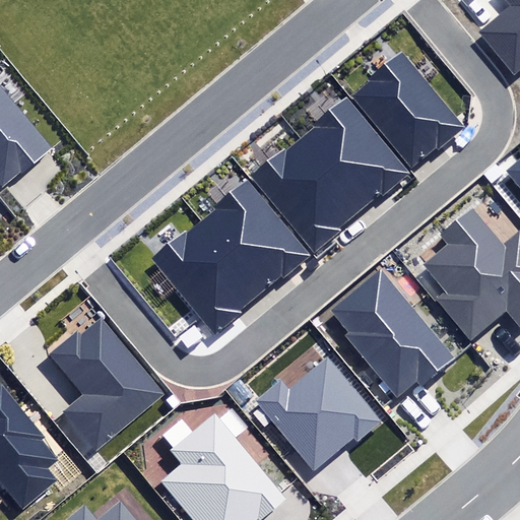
[(519,68),(519,0),(506,0),(511,6),(479,31),(514,73),(519,68)]
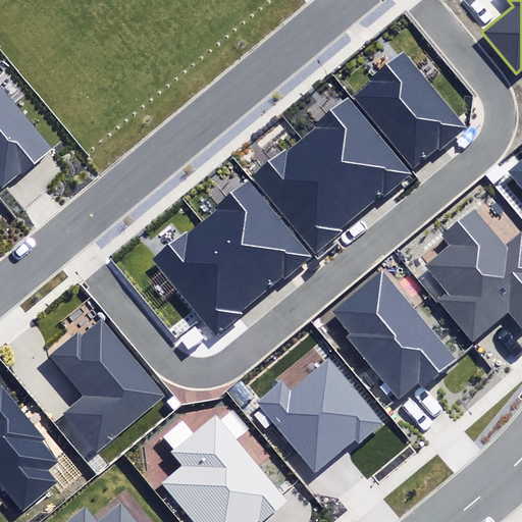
[(355,96),(414,168),(438,149),(440,152),(469,129),(404,51),(369,79),(372,82),(355,96)]
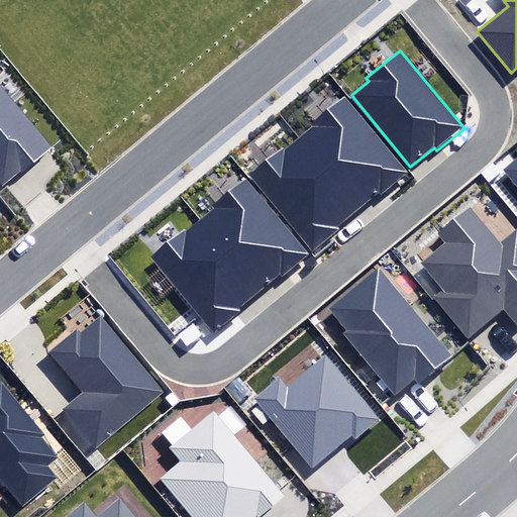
[(0,181),(4,187),(52,147),(0,86),(0,181)]
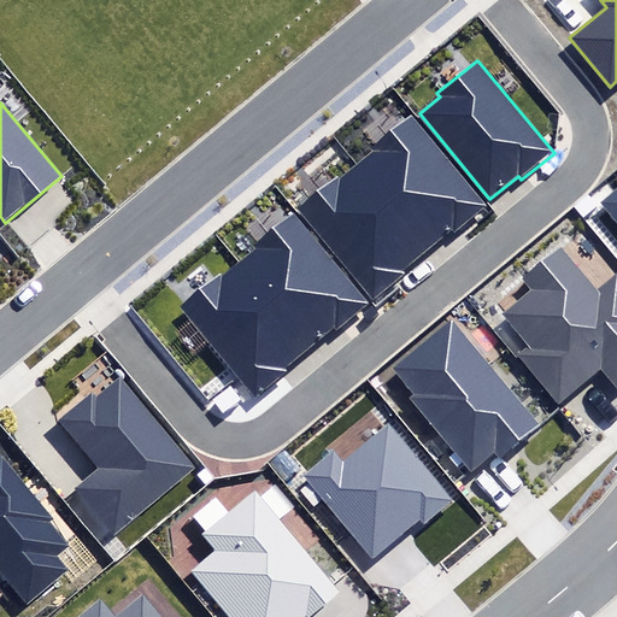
[(354,163),(430,254),(486,209),(411,117),(354,163)]
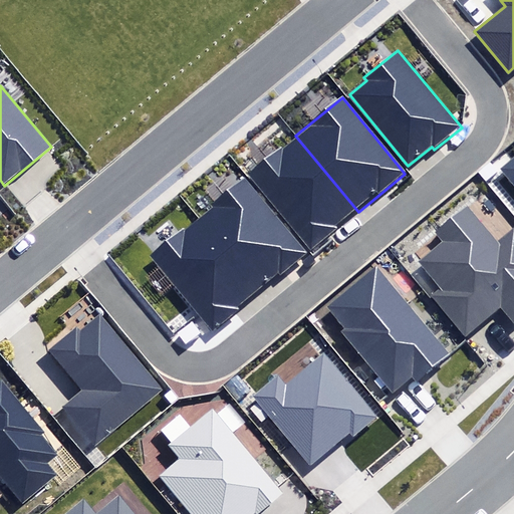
[(249,174),(311,250),(358,212),(295,136),(249,174)]
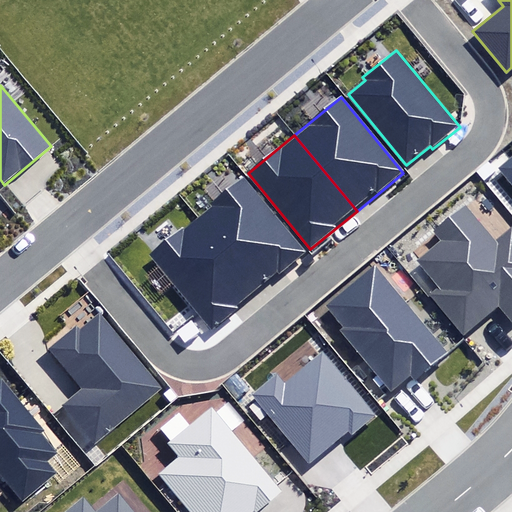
[(511,183),(511,157),(499,168),(511,183)]
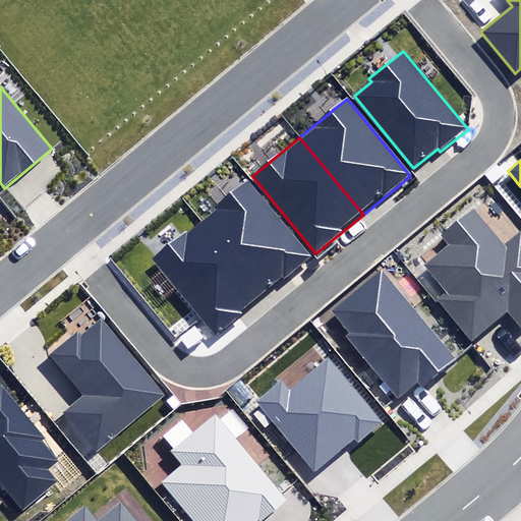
[(311,256),(248,180),(199,219),(263,296),(311,256)]
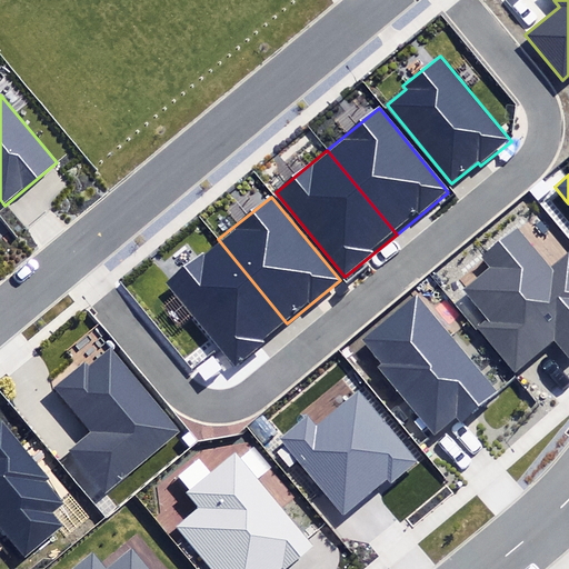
[(479,329),(515,370),(556,337),(568,352),(568,251),(550,267),(517,227),(480,258),(487,267),(461,288),(489,321),(479,329)]
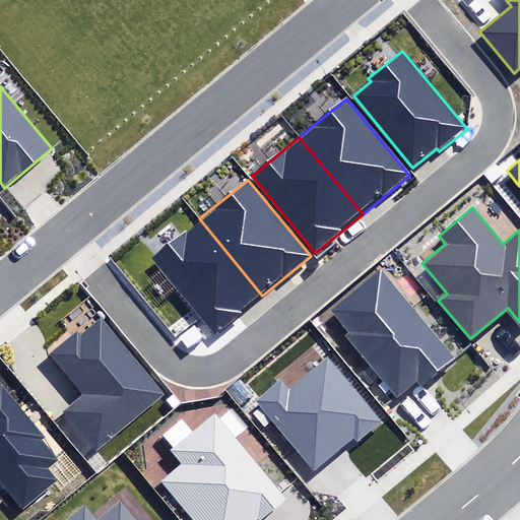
[(262,296),(199,218),(151,258),(214,334),(262,296)]
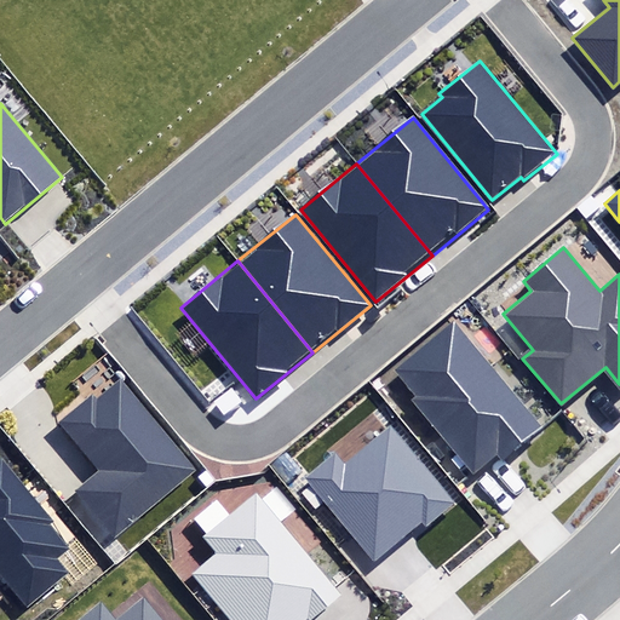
[(413,401),(474,474),(498,454),(504,461),(543,429),(453,322),(394,372),(417,397),(413,401)]
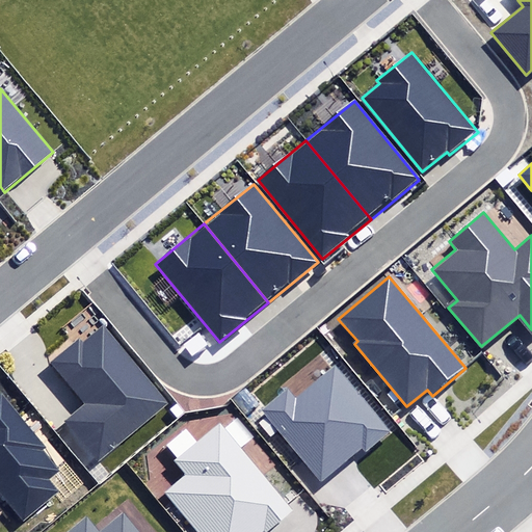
[(173,404),(106,323),(81,344),(78,340),(50,363),(84,404),(63,421),(98,464),(173,404)]
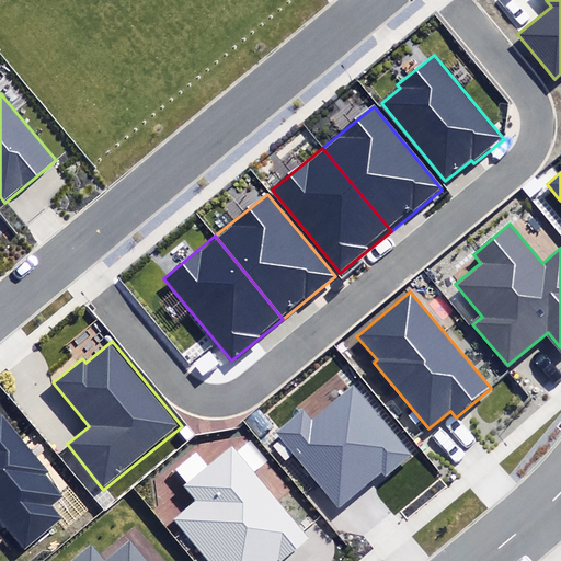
[(304,409),(275,432),(338,508),(382,472),(385,476),(410,456),(353,386),(312,419),(304,409)]
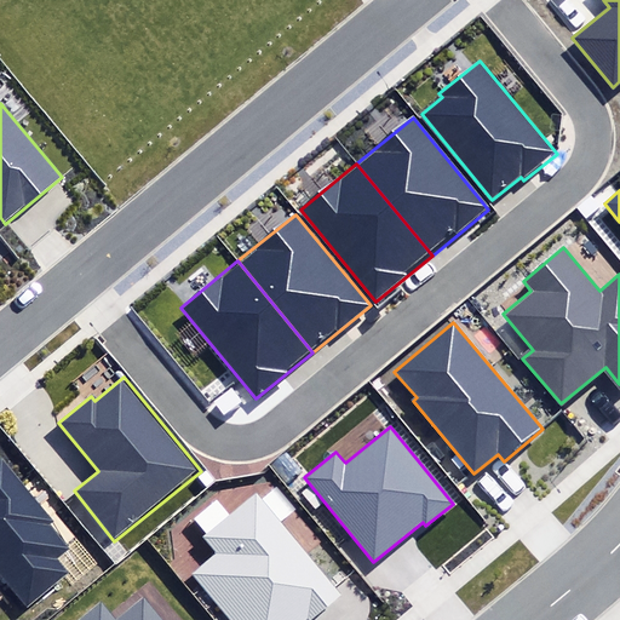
[(55,522),(3,459),(0,460),(0,567),(30,603),(68,573),(57,560),(73,547),(52,523),(55,522)]
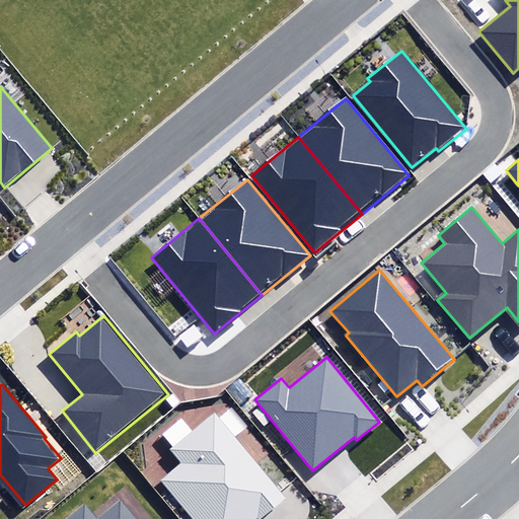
[(161,480),(193,518),(256,518),(257,518),(260,518),(286,499),(215,413),(171,449),(182,462),(161,480)]
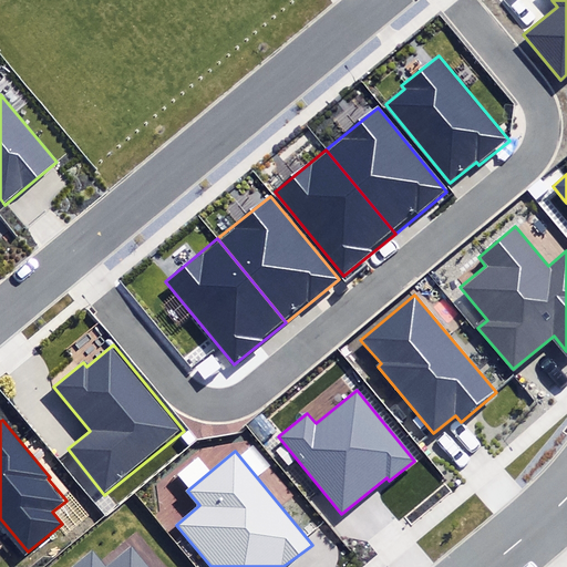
[(148,566),(132,547),(107,566),(104,566),(92,550),(71,566),(148,566)]
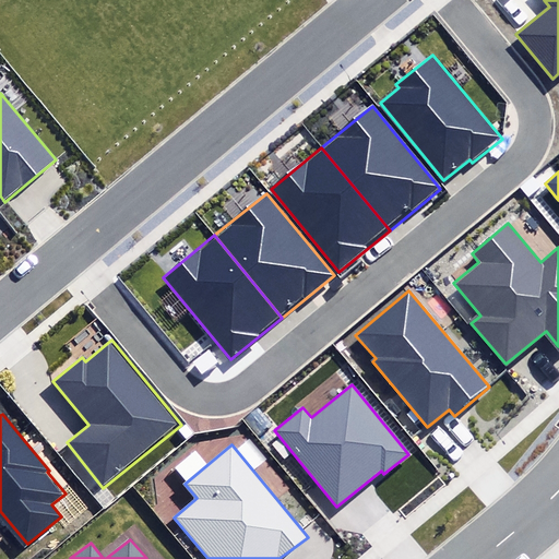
All buildings are outlined.
